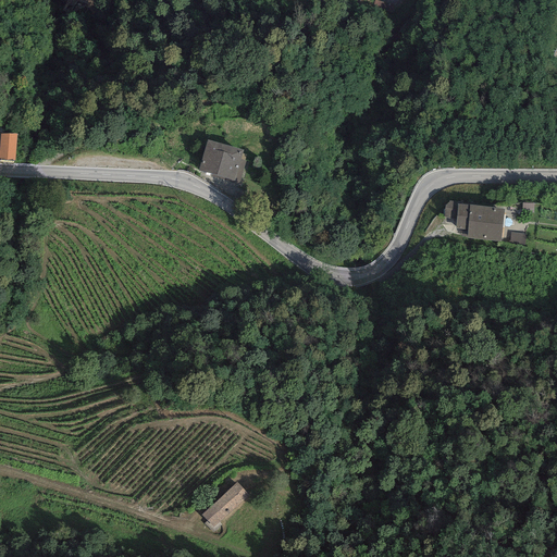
[(16,134),(0,134),(0,141),(0,160),(14,161),(16,134)]
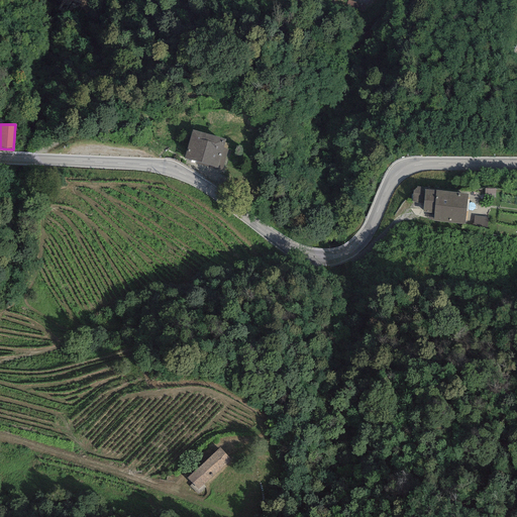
[(225,139),(192,130),(185,158),(197,161),(196,163),(221,170),(227,148),(223,147),(225,139)]
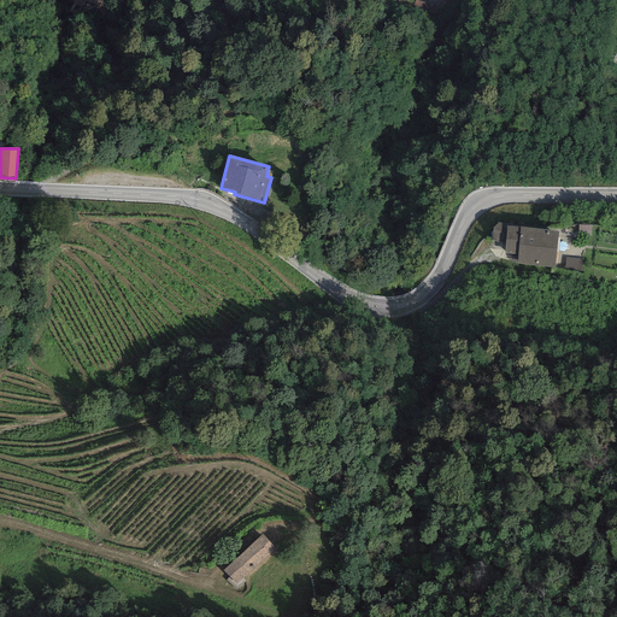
[(558,231),(506,227),(504,253),(518,254),(517,264),(554,268),(558,231)]
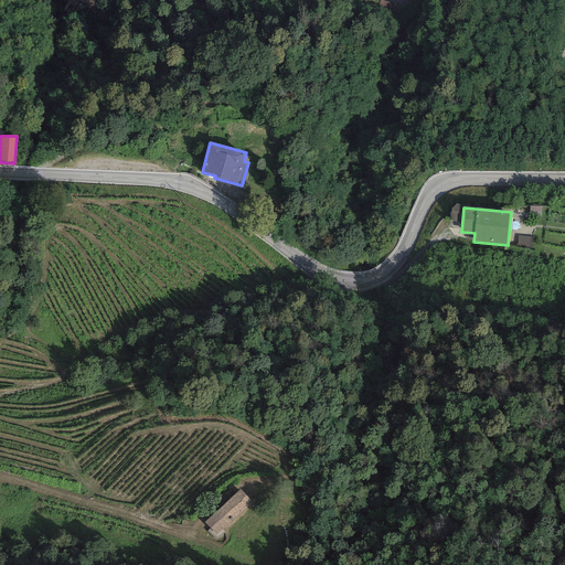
[(295,225),(273,213),(267,221),(289,234),(295,225)]
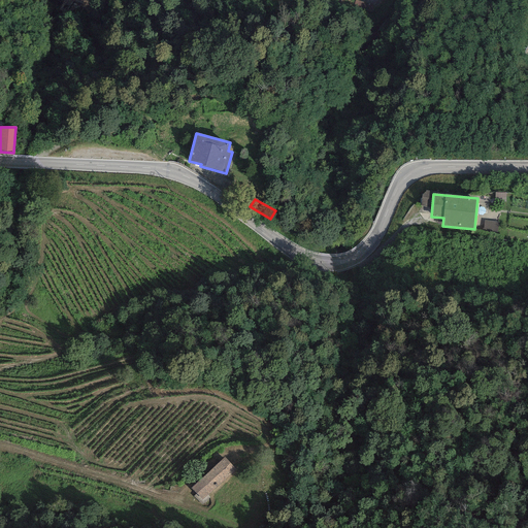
[(236,469),(225,458),(191,489),(202,500),(236,469)]
